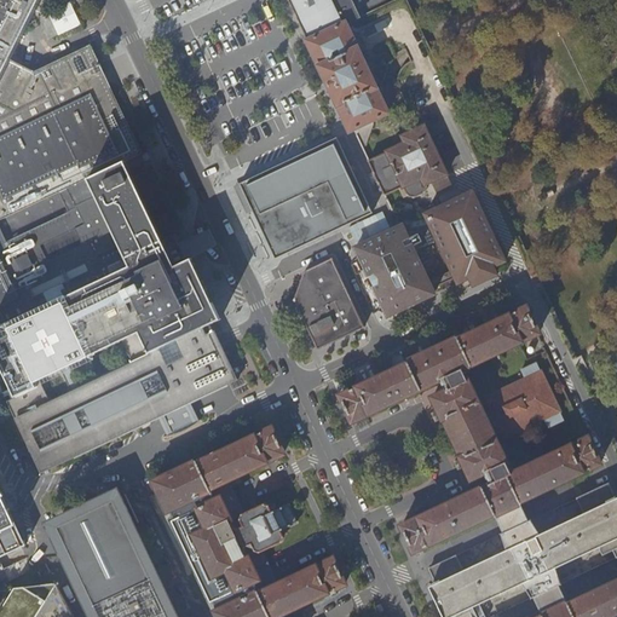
[(0,218),(86,177),(122,159),(139,151),(88,42),(35,64),(12,52),(38,0),(0,0),(0,218)]
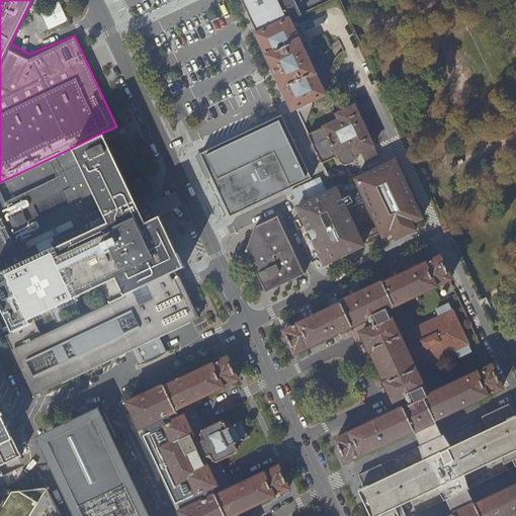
[(38,8),(48,27),(66,18),(57,0),(38,8)]
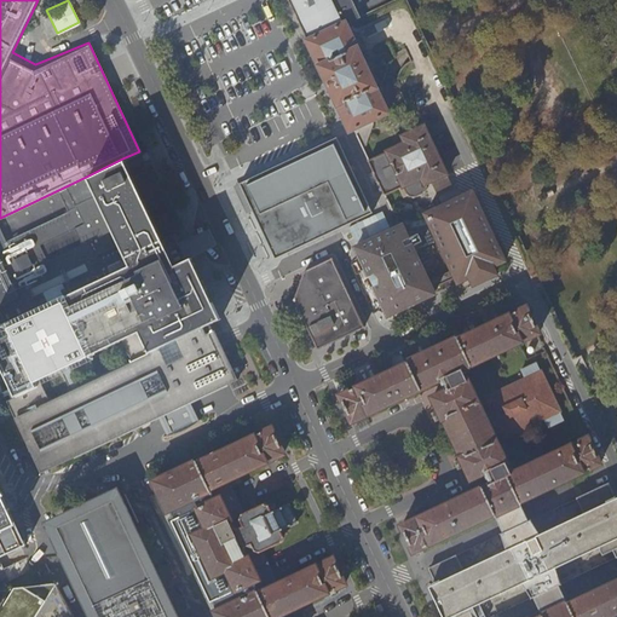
[(287,0),(306,39),(305,39),(347,128),(351,126),(361,145),(364,144),(372,122),(369,119),(385,111),(344,22),(358,16),(357,13),(385,0),(287,0)]
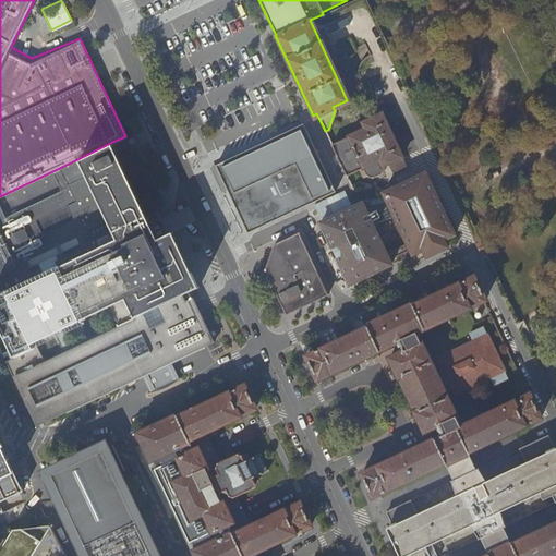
[(365,174),(371,177),(382,172),(384,167),(382,164),(400,155),(381,112),(361,121),(363,127),(329,143),(334,153),(334,154),(336,159),(339,165),(339,164),(345,174),(361,167),(365,174)]
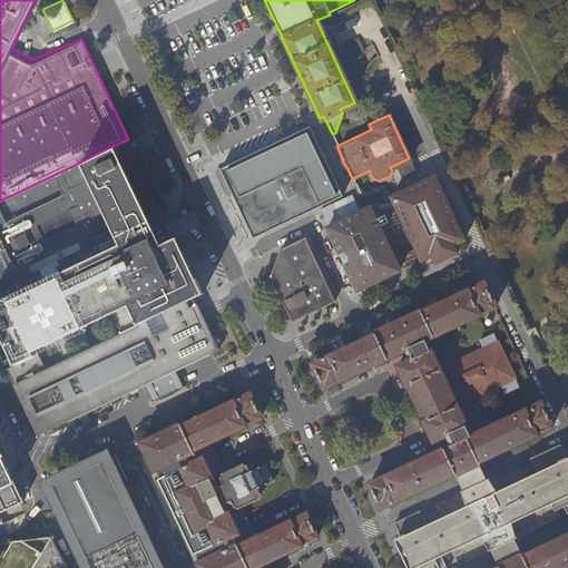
[(310,126),(215,168),(246,237),(340,195),(310,126)]
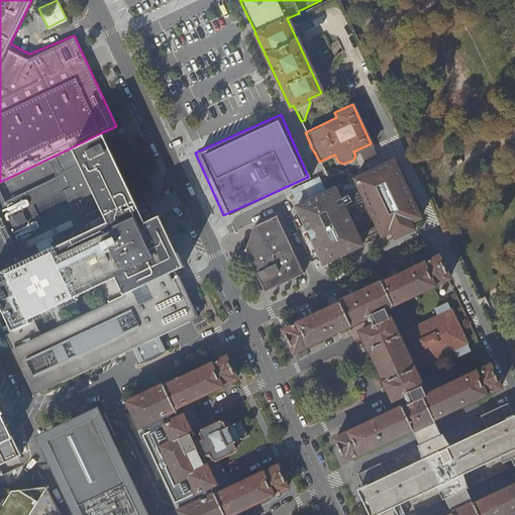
[(133,199),(102,132),(72,147),(0,182),(0,271),(0,306),(11,329),(12,329),(29,321),(27,316),(114,276),(122,293),(168,272),(182,265),(171,240),(159,215),(155,217),(151,211),(143,195),(133,199)]
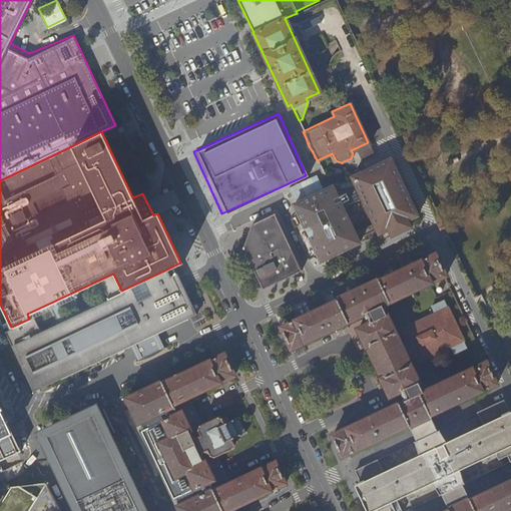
[(351,175),(376,229),(378,232),(390,226),(391,228),(392,231),(404,226),(407,224),(404,219),(416,214),(390,157),(351,175)]
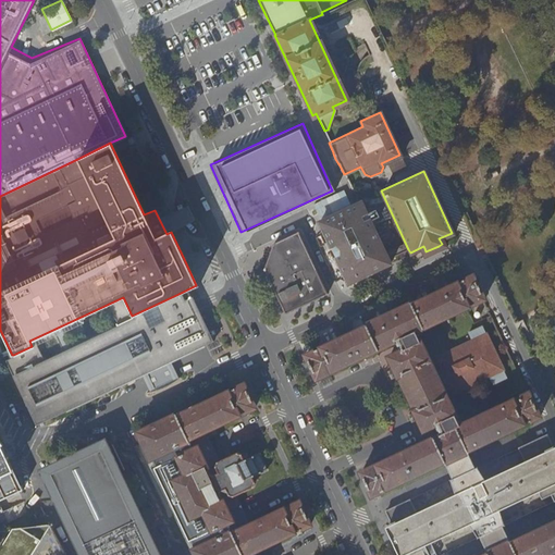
[(386,259),(359,201),(318,221),(347,282),(389,262),(386,259)]
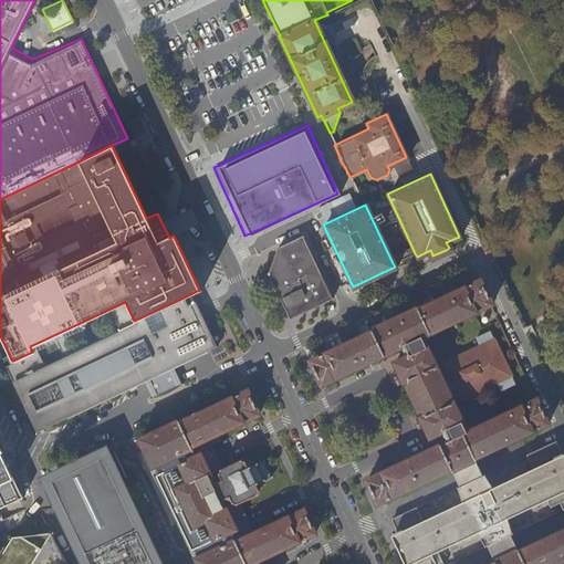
[(269,272),(289,316),(332,296),(303,233),(278,246),(269,272)]
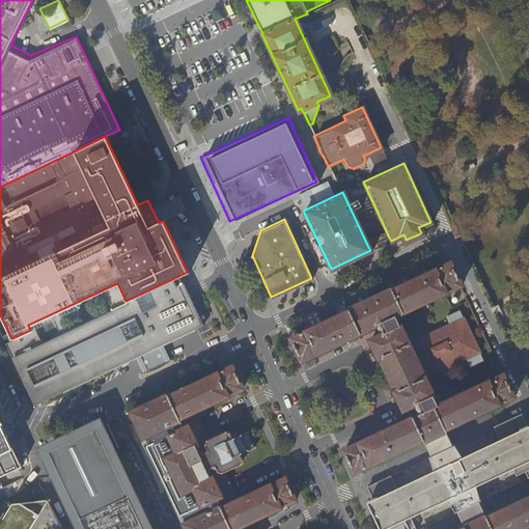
[(452,235),(457,233),(454,226),(449,228),(452,235)]
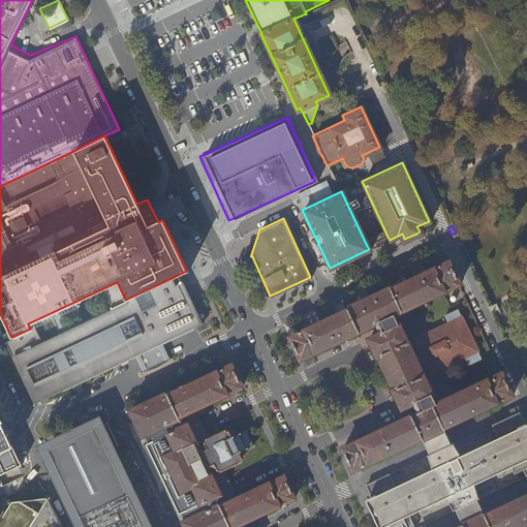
[(460,241),(456,233),(451,235),(455,243),(458,242),(460,241)]
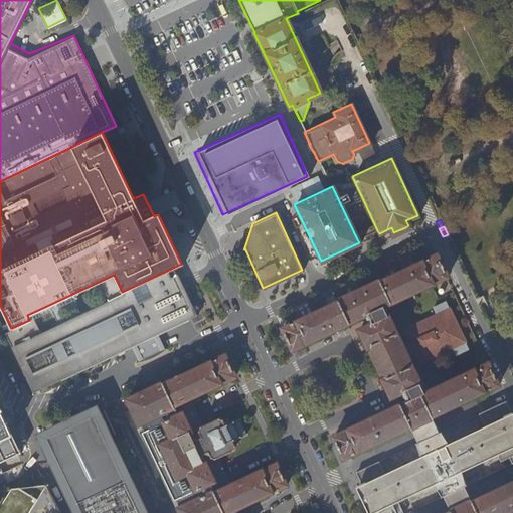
[(341,455),(342,457),(409,425),(410,426),(417,423),(424,420),(433,416),(432,415),(498,384),(488,362),(424,392),(406,352),(413,349),(419,361),(452,346),(455,353),(469,347),(448,300),(434,307),(437,314),(403,328),(409,341),(402,344),(384,305),(448,276),(438,254),(381,281),(380,279),(336,299),(337,301),(281,327),(291,349),(366,313),(371,323),(359,328),(364,339),(358,341),(361,348),(367,346),(368,346),(383,377),(382,378),(376,381),(380,388),(385,385),(390,395),(402,390),(405,396),(406,400),(332,436),(341,455)]
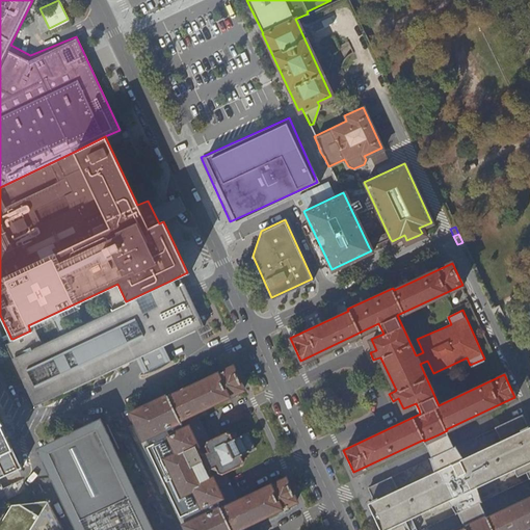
[(30,330),(12,339),(14,343),(5,347),(19,376),(32,370),(43,392),(36,395),(40,401),(134,359),(138,366),(141,372),(142,374),(140,374),(141,376),(157,369),(171,361),(170,360),(169,361),(168,360),(165,352),(161,343),(186,332),(203,324),(187,291),(183,282),(176,286),(173,280),(126,301),(117,284),(28,325),(30,330)]
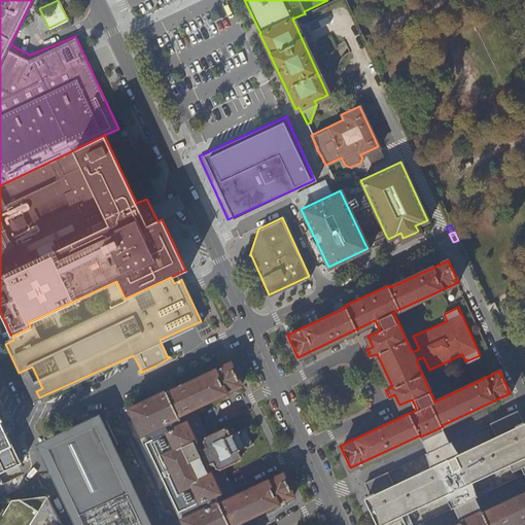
[(165,390),(130,407),(141,432),(144,431),(147,439),(145,440),(178,511),(181,510),(184,518),(182,519),(184,524),(238,524),(237,521),(292,495),(281,473),(232,495),(230,491),(232,490),(223,474),(221,474),(219,467),(239,458),(240,455),(239,453),(242,452),(241,448),(250,443),(243,427),(233,431),(232,428),(229,429),(228,428),(223,426),(204,435),(201,430),(202,429),(194,412),(193,413),(189,407),(240,384),(230,362),(166,391),(165,390)]
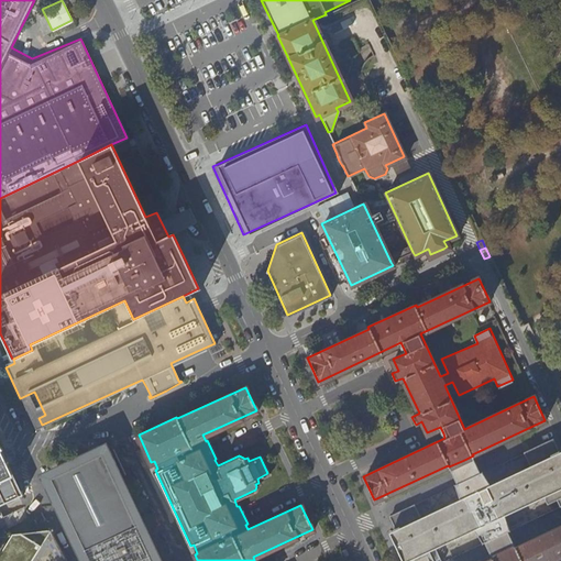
[(0,503),(21,494),(0,448),(0,503)]
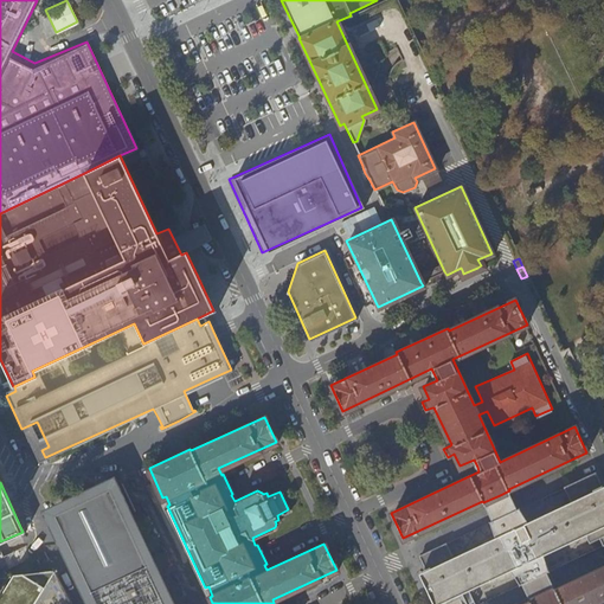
[(110,488),(55,515),(96,603),(165,603),(124,516),(135,511),(122,482),(122,483),(126,490),(123,492),(120,484),(113,487),(116,494),(114,495),(110,488)]
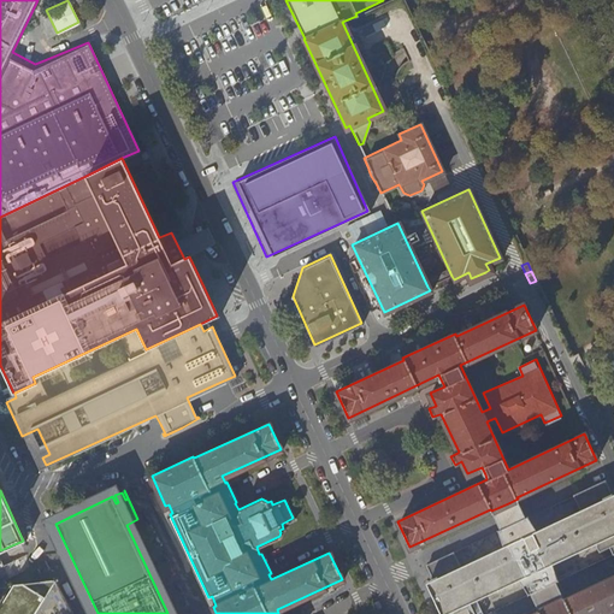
[(537,589),(545,604),(554,601),(545,584),(554,580),(545,561),(591,539),(597,550),(613,541),(613,497),(602,495),(597,496),(595,491),(576,501),(579,509),(532,532),(525,515),(517,520),(508,503),(500,507),(507,524),(497,529),(507,547),(460,570),(452,550),(424,565),(448,613),(482,613),(473,596),(520,573),(529,592),(537,589)]
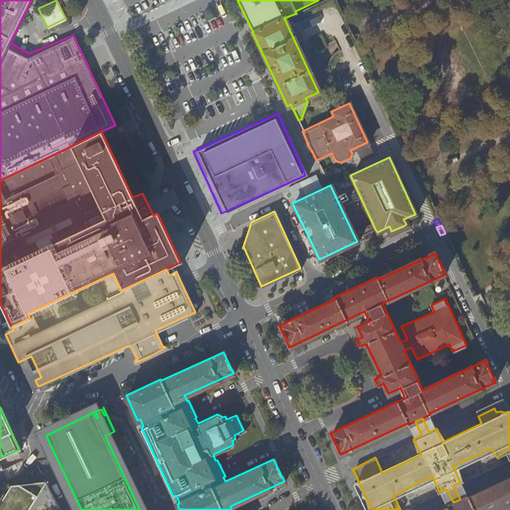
[(495,509),(509,503),(509,477),(468,497),(467,495),(460,499),(453,502),(446,506),(446,507),(440,509),(495,509)]
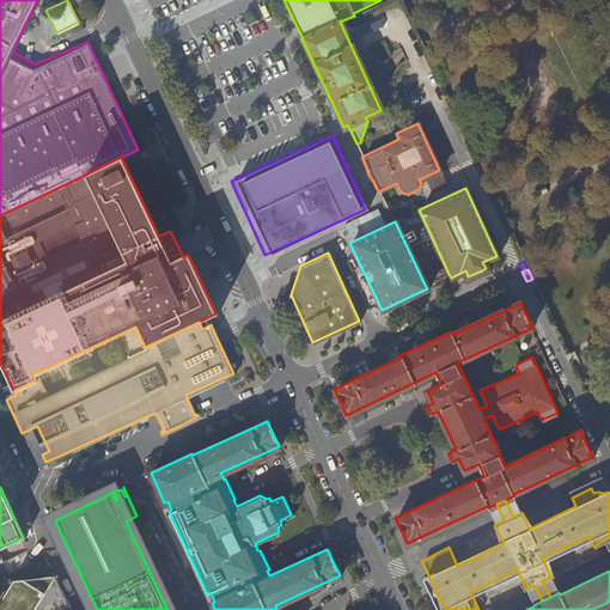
[(0,609),(30,609),(53,575),(11,580),(0,597),(0,609)]
